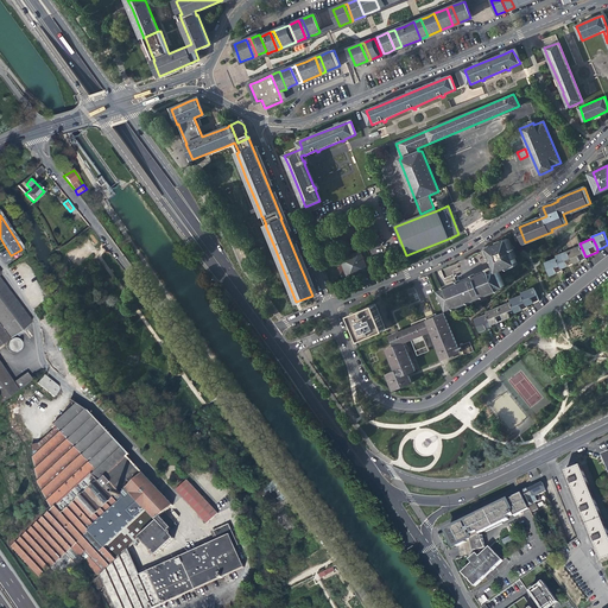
[(442,290),(449,310),(505,286),(499,271),(515,263),(507,240),(499,244),(489,247),(496,267),(467,279),(442,290)]
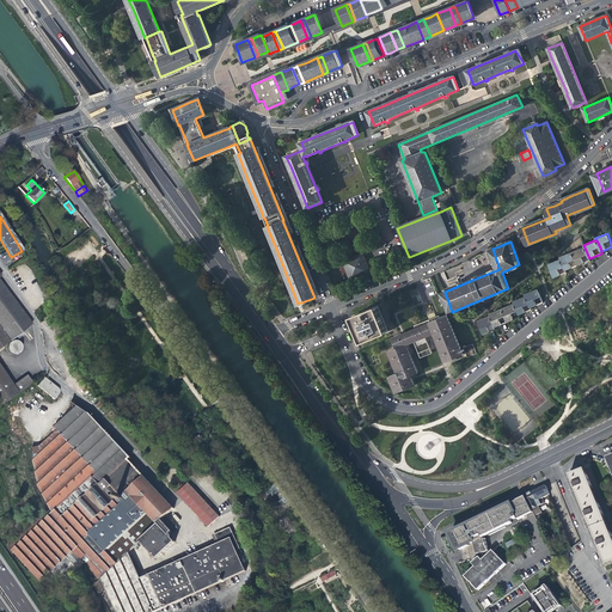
[(583,263),(589,261),(589,258),(585,248),(580,249),(571,252),(577,265),(583,263)]
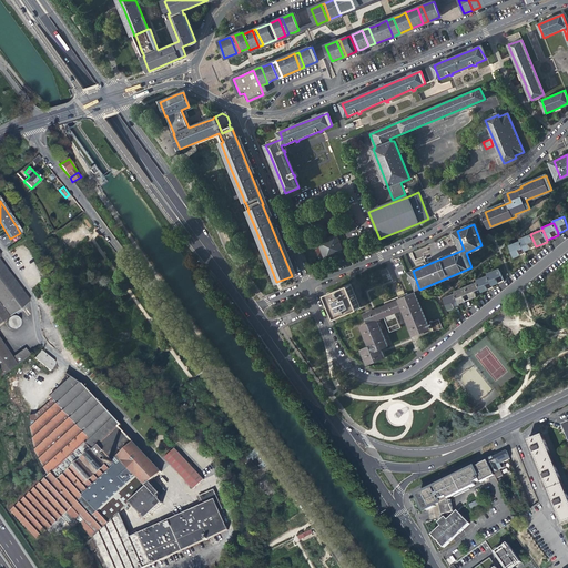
[(531,249),(536,246),(530,234),(523,237),(519,239),(520,241),(524,251),(531,249)]
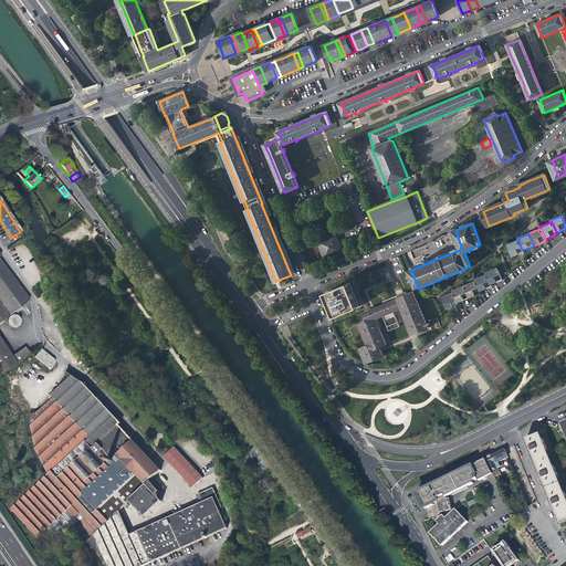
[(335,236),(317,243),(324,257),(325,260),(333,257),(335,255),(339,254),(343,252),(335,236)]
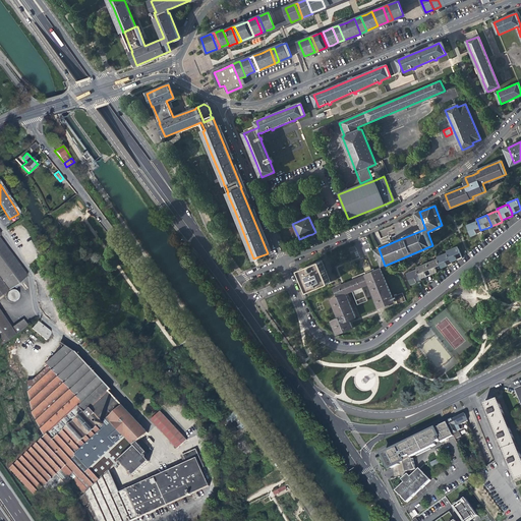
[(481,232),(480,230),(477,221),(467,225),(471,236),(477,234),(481,232)]
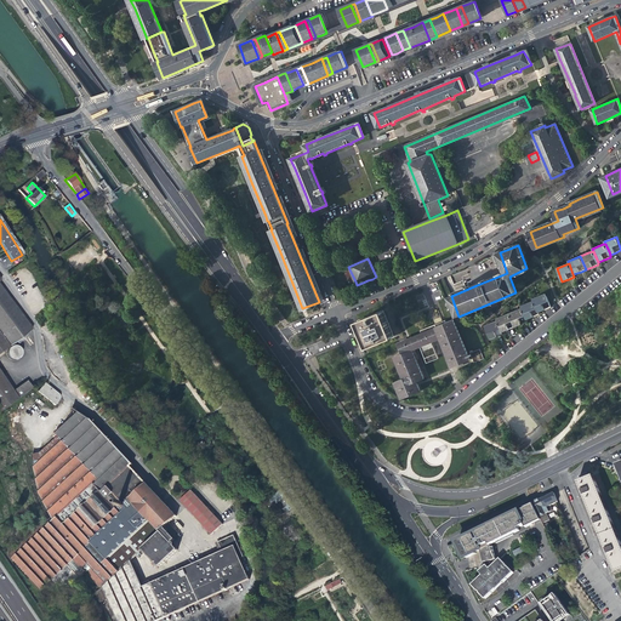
[(0,410),(33,386),(28,380),(13,389),(0,369),(0,352),(9,346),(32,329),(32,328),(22,315),(4,291),(0,285),(0,280),(1,280),(0,278),(0,410)]
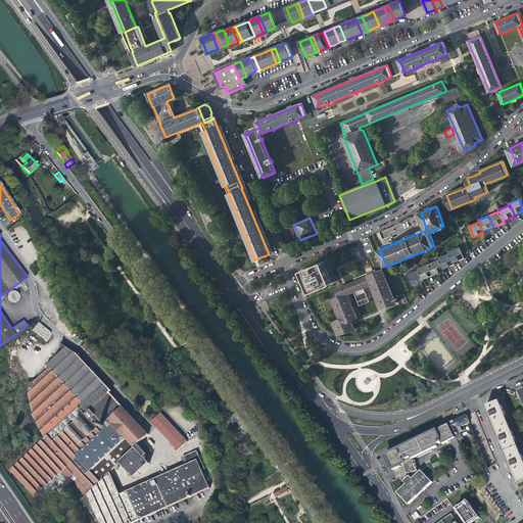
[(448,250),(449,252),(454,263),(459,260),(464,257),(459,246),(448,250)]
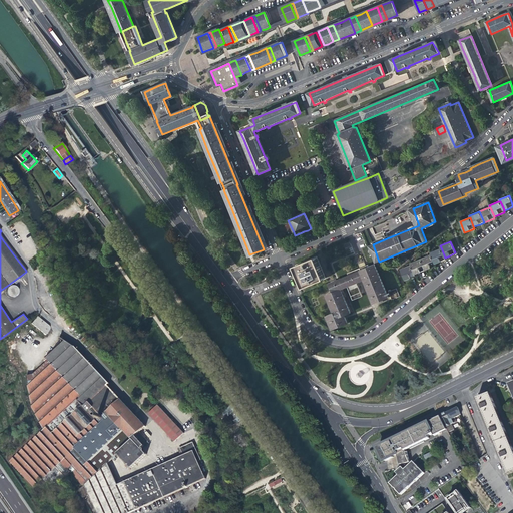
[(431,252),(431,253),(436,264),(441,262),(446,260),(445,258),(441,247),(431,252)]
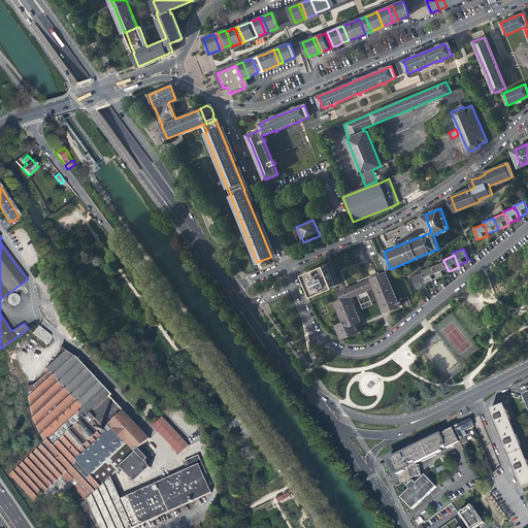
[(443,261),(433,265),(438,277),(443,274),(449,272),(449,271),(443,261)]
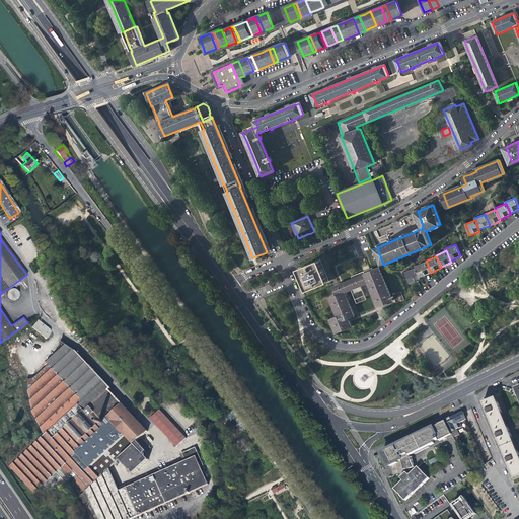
[(295,273),(296,275),(303,292),(329,281),(321,260),(297,270),(295,273)]
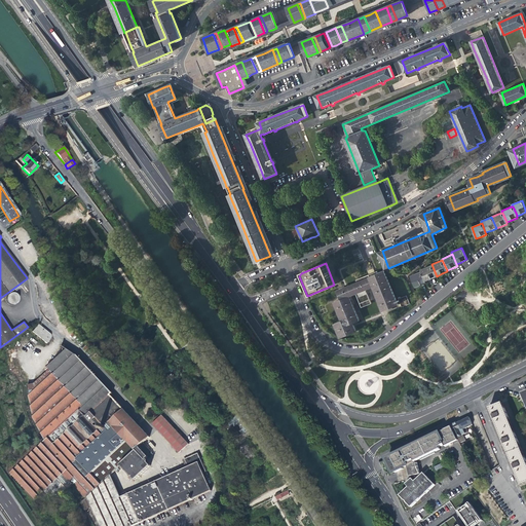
[(420,269),(421,271),(425,280),(431,278),(437,276),(431,264),(420,269)]
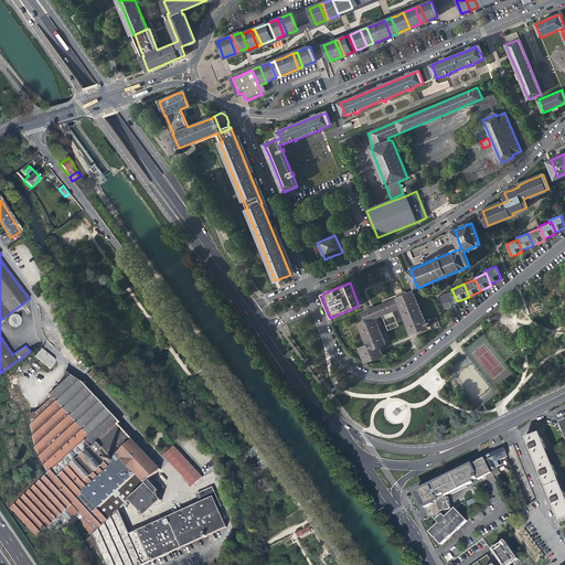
[(413,291),(406,294),(396,297),(396,296),(388,299),(382,301),(384,305),(362,313),(365,322),(359,324),(368,344),(359,348),(365,363),(382,356),(379,348),(385,345),(374,318),(401,308),(412,334),(427,328),(427,326),(428,324),(432,330),(440,327),(436,318),(427,321),(428,323),(426,323),(413,291)]
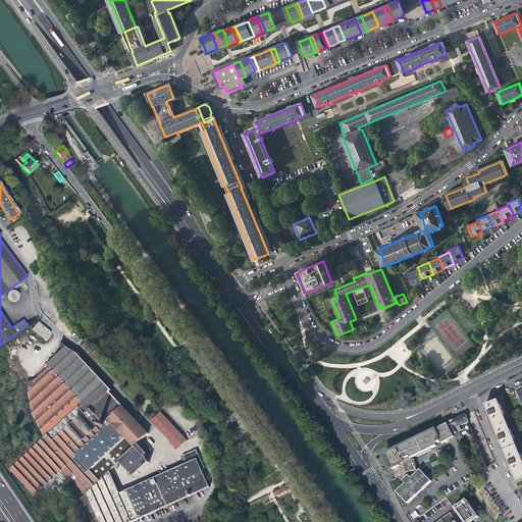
[(423,280),(422,278),(418,269),(408,273),(413,284),(419,281),(423,280)]
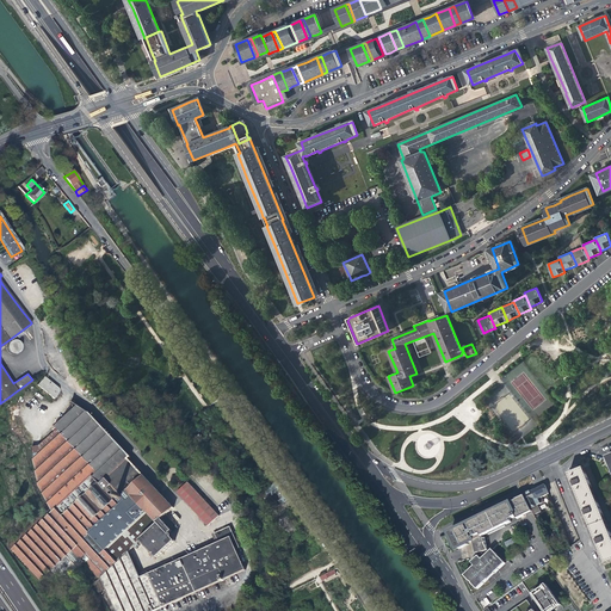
[(14,339),(13,339),(12,340),(10,341),(8,343),(7,345),(7,347),(8,349),(8,350),(11,352),(12,353),(13,353),(16,353),(17,353),(19,352),(20,351),(22,350),(22,349),(22,347),(22,345),(22,343),(19,340),(18,340),(16,339),(14,339)]
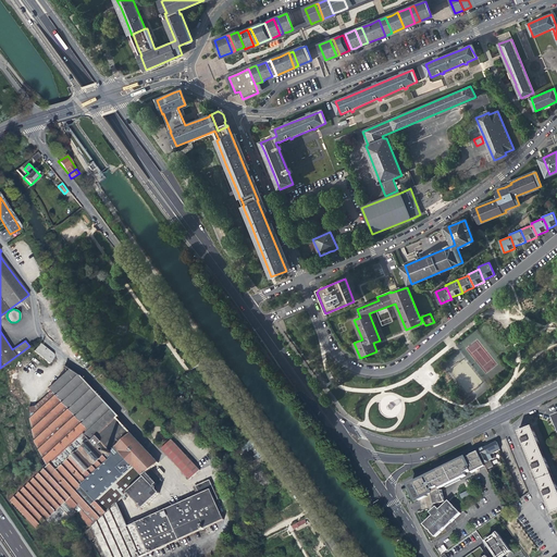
[(56,356),(53,355),(40,344),(34,351),(49,363),(56,356)]
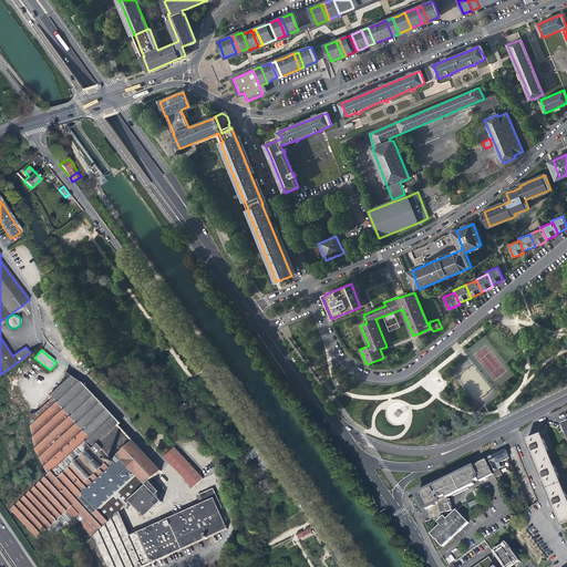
[(30,416),(31,422),(40,420),(82,383),(81,383),(74,379),(54,395),(57,398),(32,418),(30,416)]
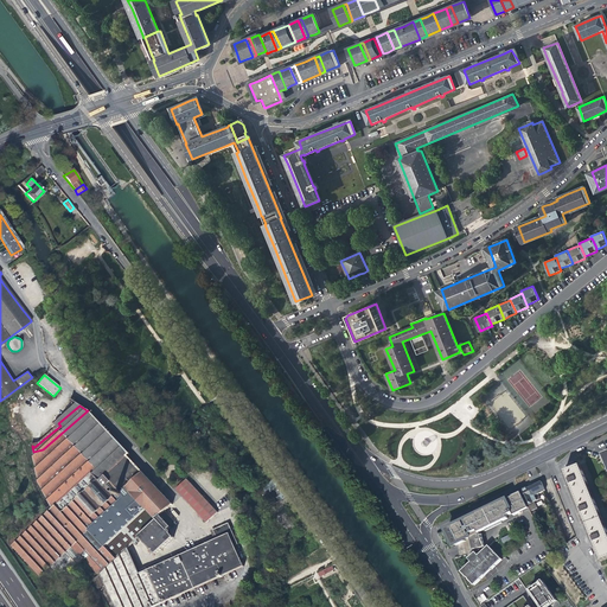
[(43,449),(33,452),(38,483),(51,505),(44,512),(43,511),(7,544),(40,577),(46,572),(48,574),(51,570),(53,573),(56,570),(61,574),(70,572),(83,558),(81,556),(85,551),(90,557),(85,561),(100,576),(116,560),(90,531),(125,499),(103,478),(129,454),(113,435),(98,420),(88,410),(43,449)]
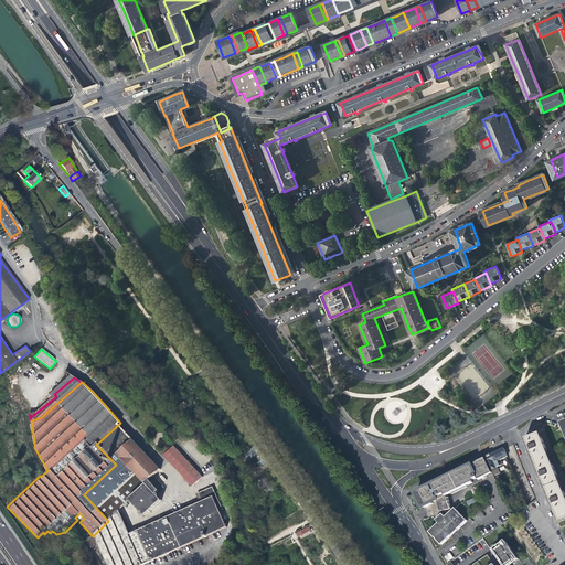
[(124,427),(120,423),(96,445),(116,465),(84,494),(108,521),(93,536),(87,541),(92,548),(98,545),(106,564),(142,564),(227,526),(219,508),(222,507),(213,487),(199,493),(202,502),(129,534),(119,510),(129,500),(145,516),(161,501),(156,494),(159,491),(159,490),(163,486),(153,476),(160,470),(123,428),(124,427)]
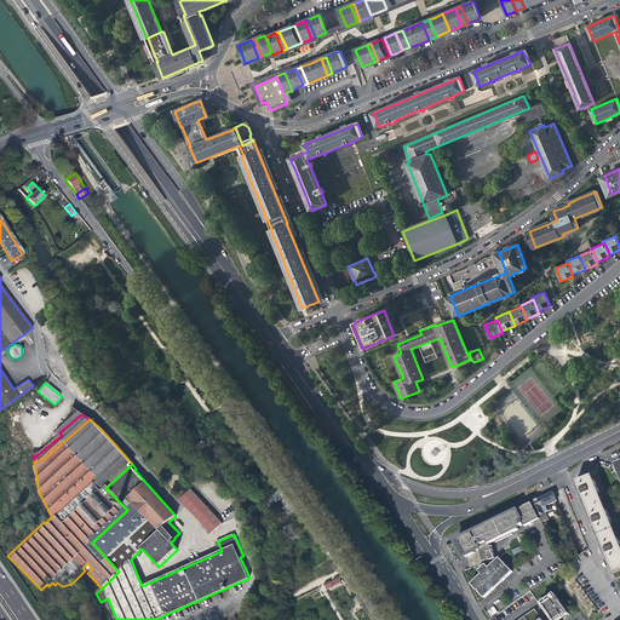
[(592,476),(577,482),(614,573),(619,569),(619,543),(610,522),(596,486),(592,476)]
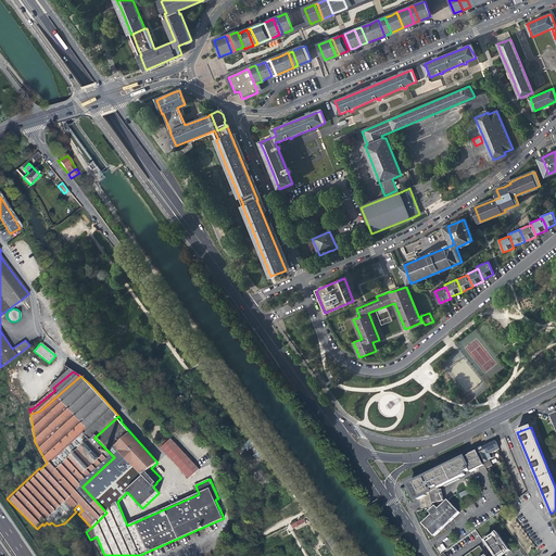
[(256,457),(263,453),(252,438),(241,446),(245,453),(251,449),(254,453),(256,457)]
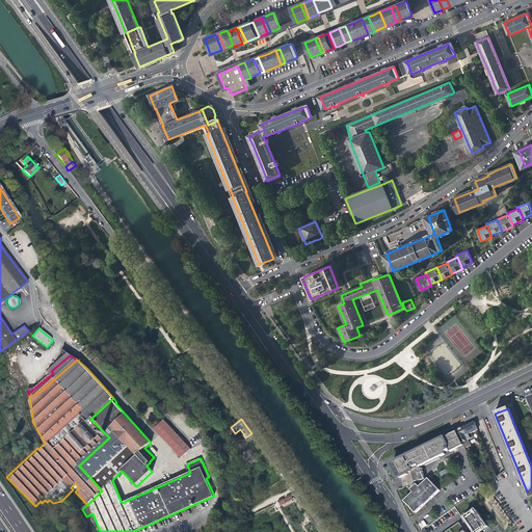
[(154,429),(181,458),(191,449),(164,420),(154,429)]
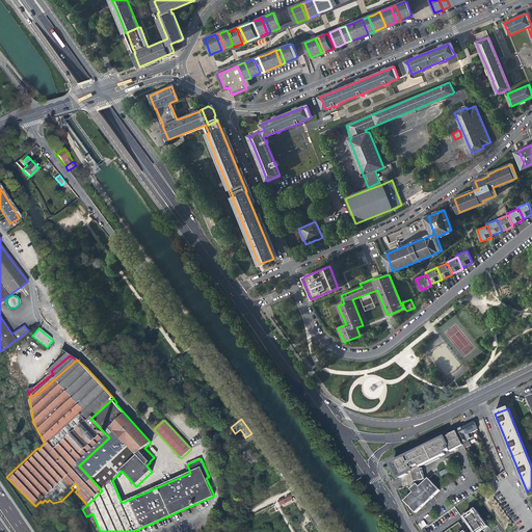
[(478,430),(475,423),(464,428),(456,432),(462,444),(462,445),(463,446),(464,449),(471,446),(468,441),(473,437),(471,434),(478,430)]
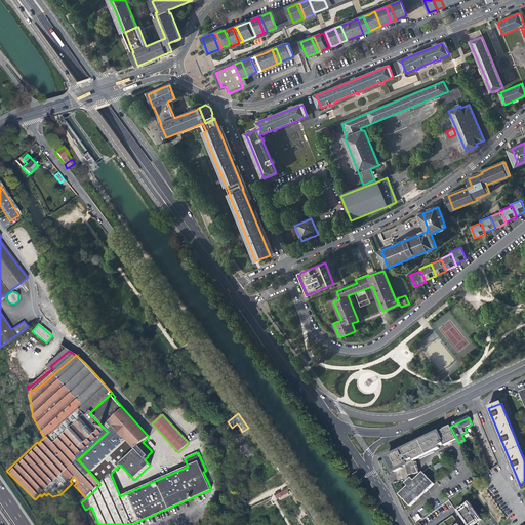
[(443,430),(450,444),(453,442),(457,440),(456,439),(456,438),(450,427),(447,428),(443,430)]
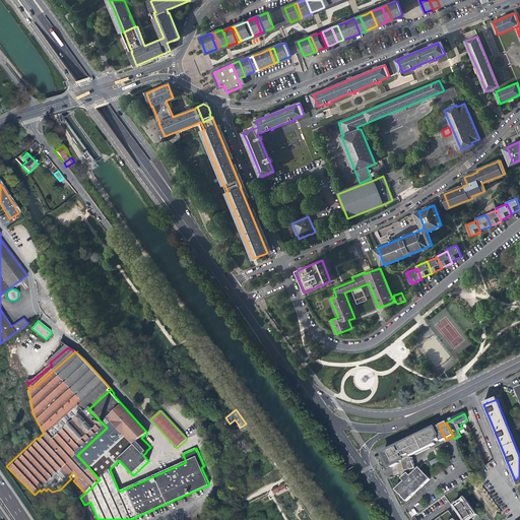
[(446,440),(439,426),(417,437),(425,451),(431,448),(430,447),(435,445),(434,443),(439,440),(440,442),(446,440)]
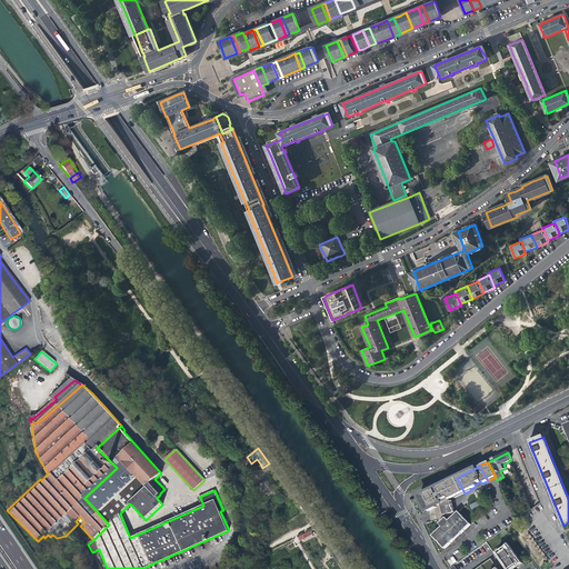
[(428,511),(428,510),(431,522),(437,521),(439,522),(440,523),(440,525),(442,528),(432,537),(436,540),(438,542),(439,542),(440,543),(439,543),(445,550),(455,541),(453,539),(459,533),(461,535),(471,526),(466,520),(465,520),(465,519),(459,512),(456,516),(456,515),(455,513),(455,512),(453,511),(453,510),(453,509),(453,508),(452,508),(452,507),(452,506),(451,505),(451,503),(451,502),(450,502),(449,500),(455,497),(455,498),(465,493),(457,478),(420,496),(420,499),(422,503),(427,501),(428,502),(423,505),(425,507),(427,510),(428,511)]
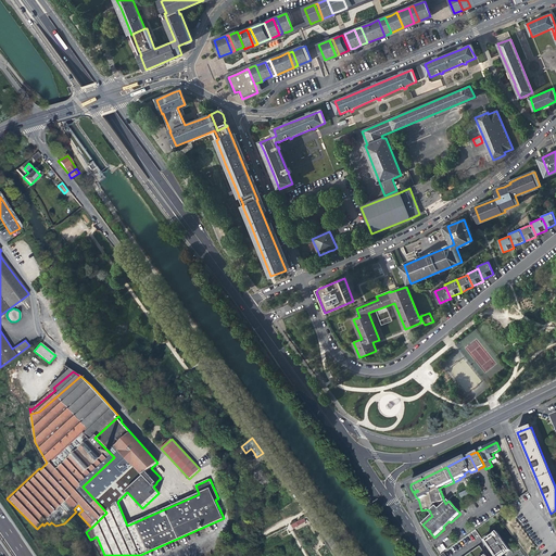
[(277,487),(283,482),(285,482),(281,477),(274,482),(277,487)]
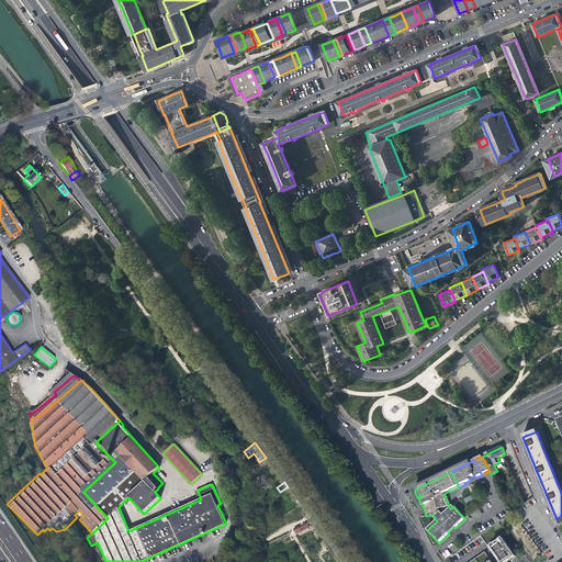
[(491,547),(496,555),(501,561),(505,561),(512,558),(512,559),(515,557),(502,538),(498,540),(498,541),(491,547)]
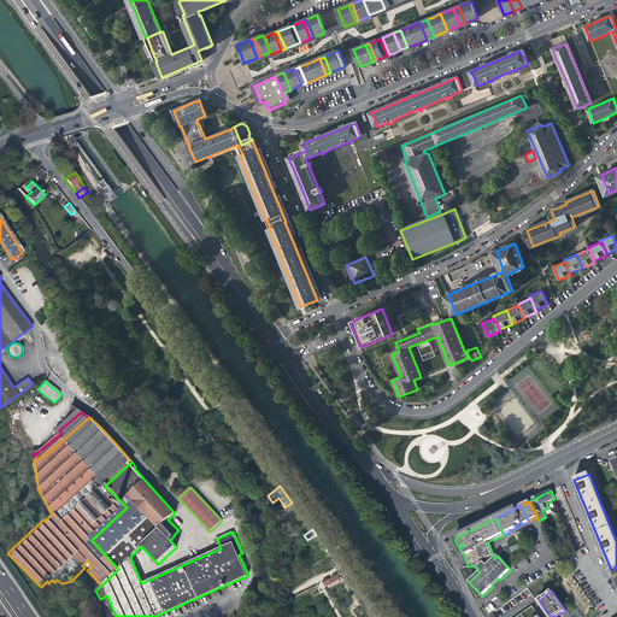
[(357,599),(351,603),(356,610),(362,605),(357,599)]
